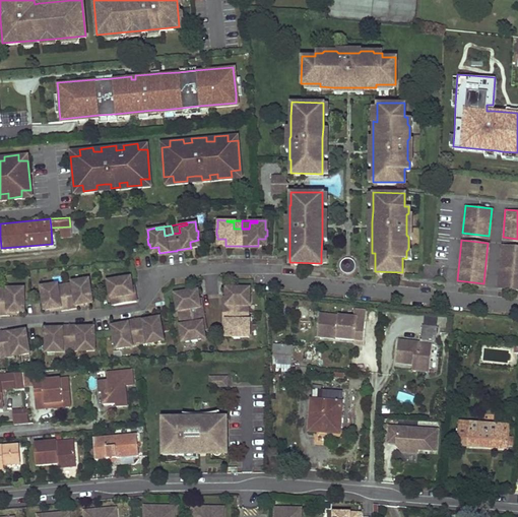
[(517,245),(502,244),(498,285),(517,286),(517,245)]
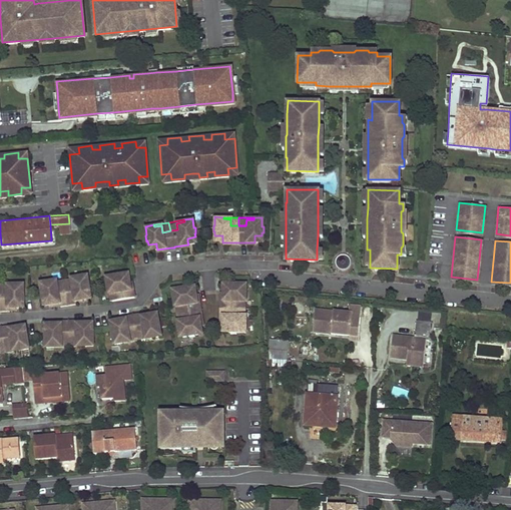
[(349,257),(348,255),(346,253),(344,252),(342,252),(340,252),(339,253),(337,255),(336,256),(335,258),(335,260),(335,262),(335,264),(336,265),(338,267),(339,268),(341,268),(343,268),(345,268),(347,267),(348,266),(349,264),(350,262),(350,260),(350,258),(349,257)]
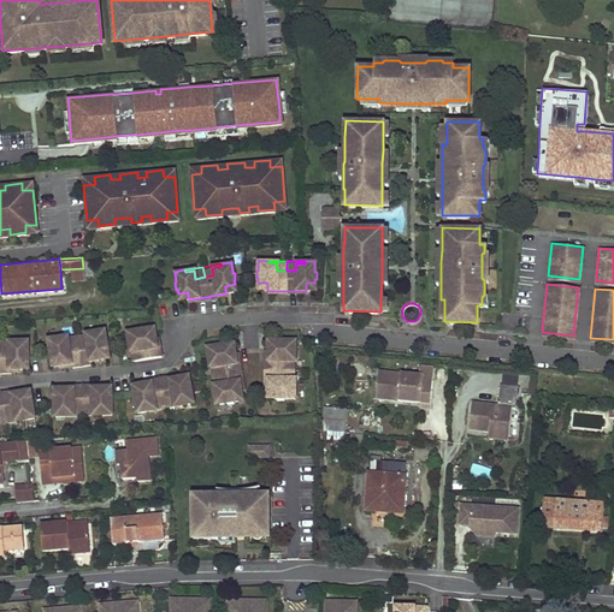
[(161,354),(161,352),(160,352),(158,336),(154,336),(149,337),(148,327),(145,328),(145,326),(137,327),(137,330),(127,331),(128,340),(130,340),(133,349),(140,348),(141,357),(161,354)]
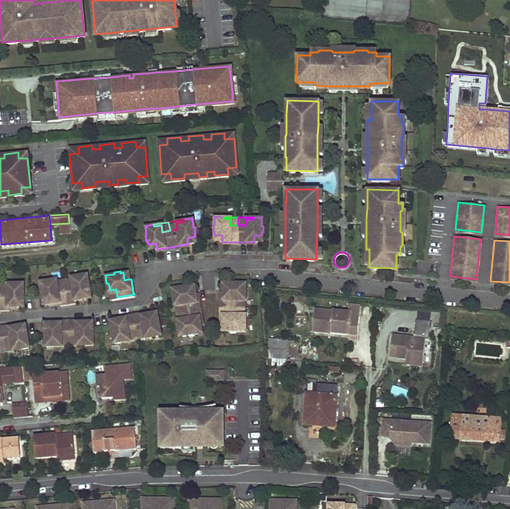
[(48,280),(39,281),(41,289),(39,290),(40,296),(42,295),(42,299),(50,298),(51,302),(51,304),(65,302),(68,302),(68,301),(82,299),(82,297),(81,293),(89,291),(88,288),(90,288),(89,282),(87,282),(86,273),(78,275),(78,277),(71,278),(72,284),(64,286),(56,287),(55,280),(48,282),(48,280)]
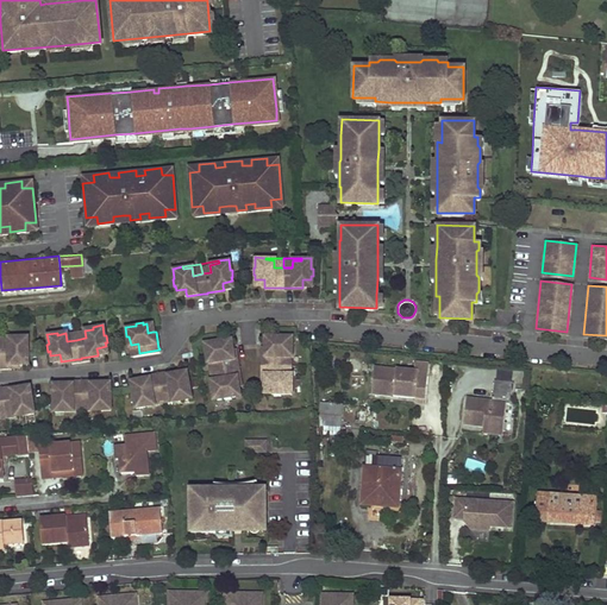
[(93,327),(75,329),(76,340),(86,338),(85,331),(93,329),(93,327)]
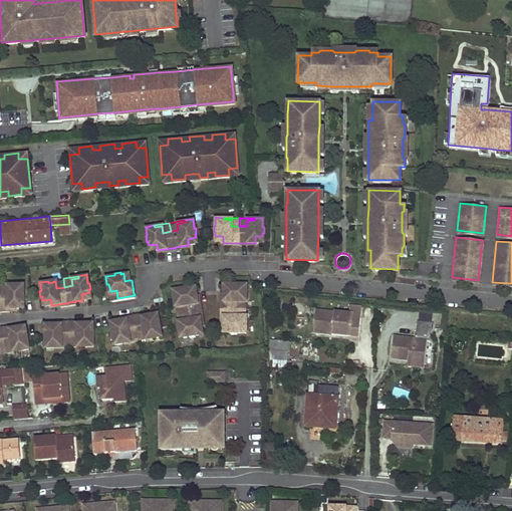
[(64,287),(63,278),(48,281),(48,283),(55,281),(56,288),(64,287)]
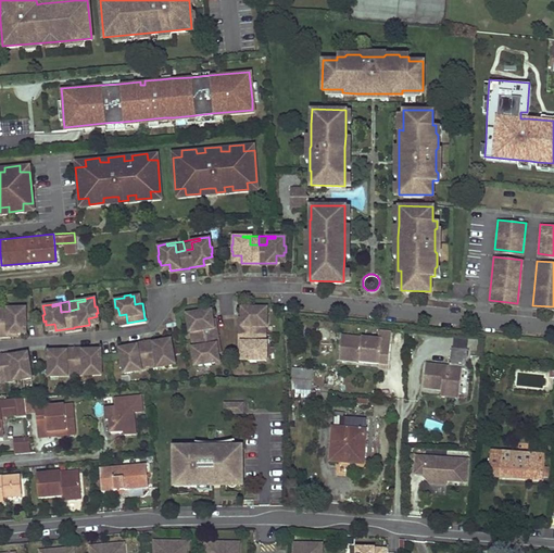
[(241,349),(246,349),(244,357),(249,357),(249,360),(255,360),(255,357),(265,357),(265,349),(263,349),(263,340),(255,340),(256,332),(256,324),(263,324),(263,315),(265,315),(265,306),(256,306),(256,304),(249,304),(249,306),(246,306),(246,315),(241,315),(239,315),(238,330),(238,334),(238,349),(241,349)]
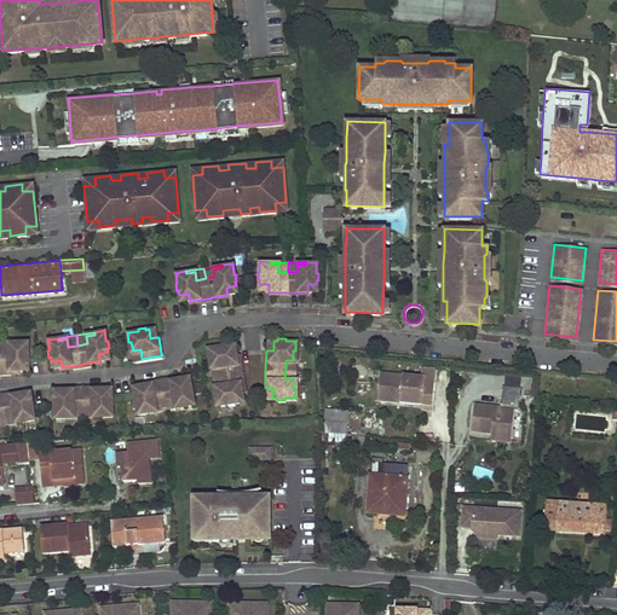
[(0,372),(1,372),(1,371),(18,371),(18,369),(18,364),(27,364),(27,359),(29,359),(29,352),(27,352),(27,341),(17,342),(17,343),(7,344),(9,352),(0,352),(0,372)]
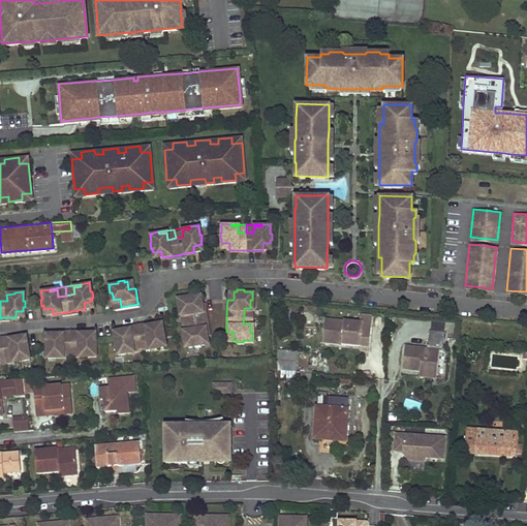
[(14,292),(0,292),(0,301),(7,301),(6,295),(14,294),(14,292)]
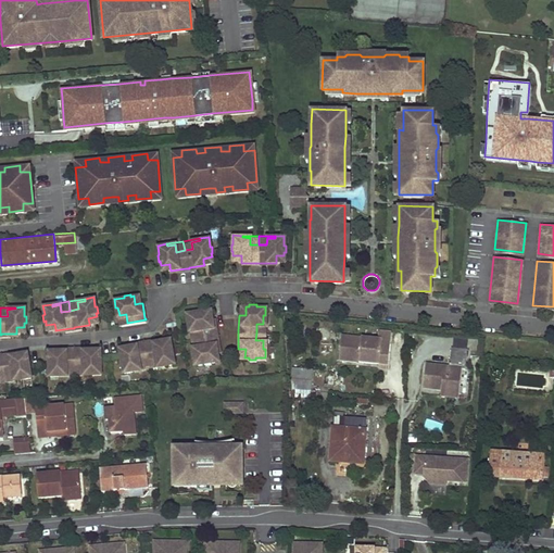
[(118,324),(127,323),(126,314),(120,315),(117,308),(115,308),(118,324)]
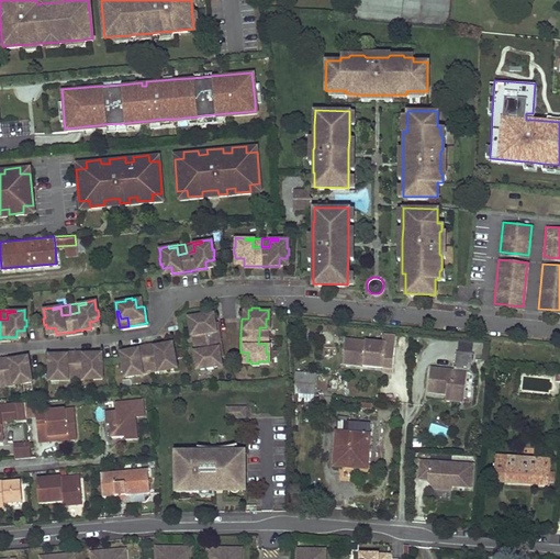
[(194,358),(197,367),(205,366),(206,367),(213,366),(212,365),(216,364),(215,355),(219,355),(222,355),(220,339),(220,335),(219,335),(216,321),(213,321),(210,322),(209,313),(204,313),(204,312),(198,313),(198,314),(188,316),(190,325),(192,325),(193,333),(200,332),(202,341),(203,348),(196,349),(197,357),(194,358)]
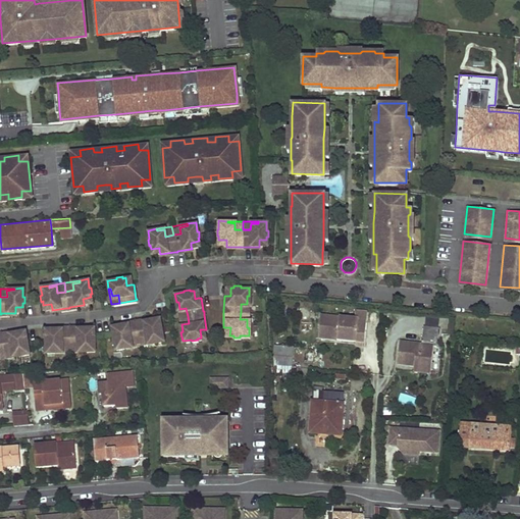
[(241,304),(241,312),(249,312),(249,296),(247,296),(247,304),(241,304)]
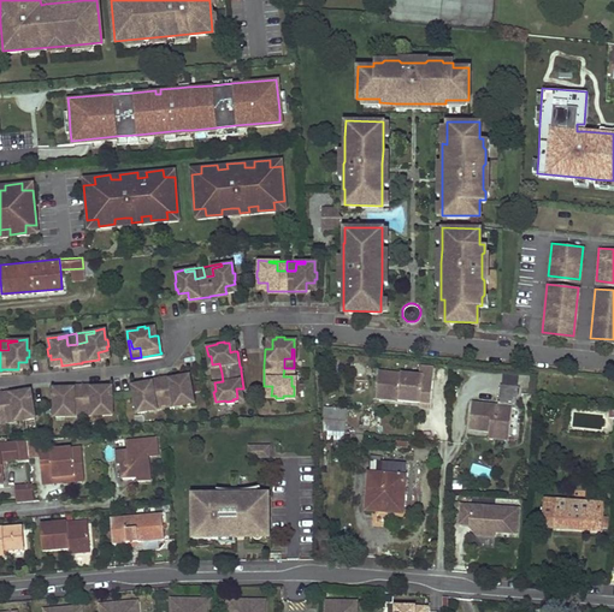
[(208,356),(211,374),(222,373),(219,363),(212,364),(211,356),(208,356)]
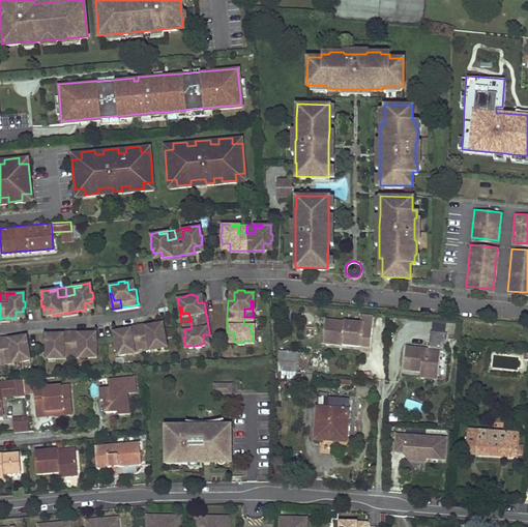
[(362,319),(324,316),(322,342),(360,345),(362,319)]
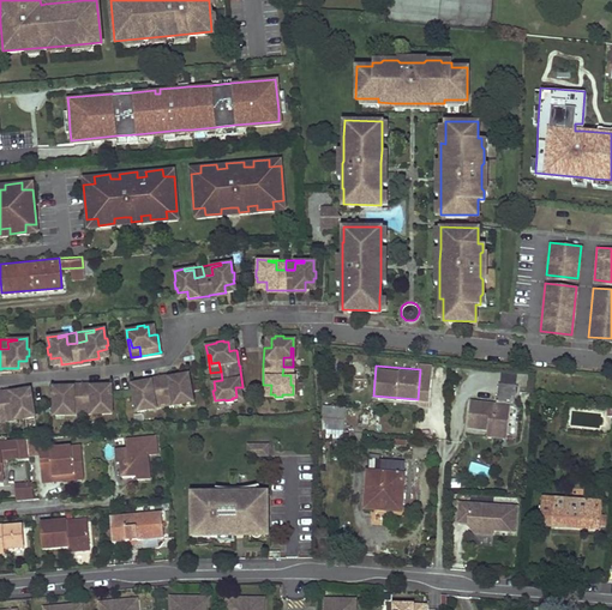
[(293,367),(283,367),(282,375),(291,375),(291,385),(293,385),(293,367)]
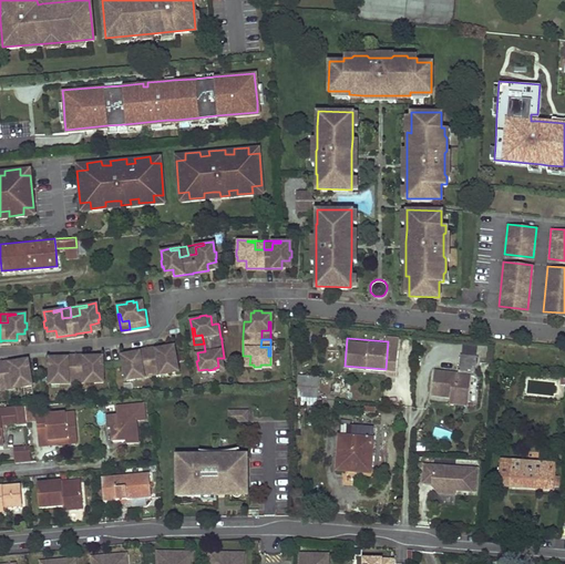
[(124,368),(125,378),(135,377),(134,375),(143,373),(141,366),(150,365),(157,362),(160,370),(167,369),(167,371),(177,369),(175,359),(177,359),(176,352),(174,352),(173,349),(165,350),(164,347),(164,344),(149,347),(149,346),(145,347),(130,350),(130,352),(131,357),(122,358),(123,362),(121,362),(122,369),(124,368)]
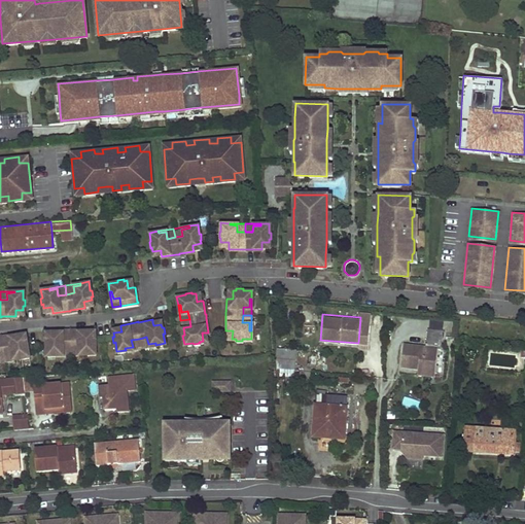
[(190,326),(189,319),(180,320),(182,336),(184,335),(183,327),(190,326)]
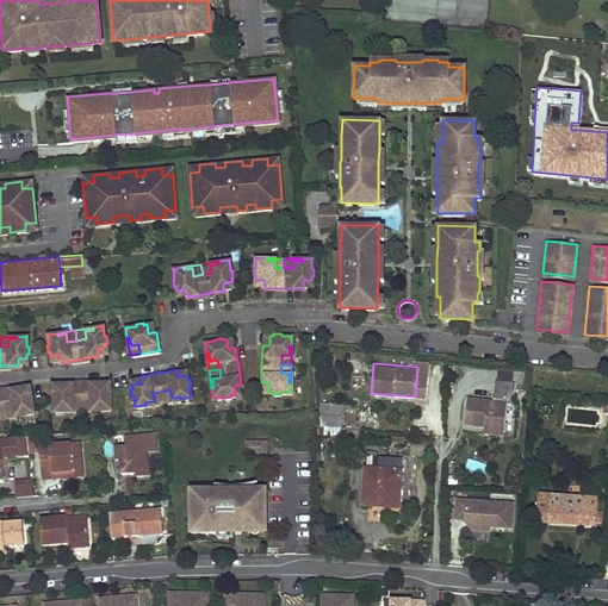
[(62,383),(62,387),(53,388),(54,392),(51,392),(51,399),(54,399),(54,410),(63,410),(63,407),(73,407),(72,399),(81,399),(91,398),(91,406),(100,406),(100,408),(110,408),(110,398),(111,398),(111,391),(110,391),(109,386),(100,386),(99,382),(99,379),(84,380),(84,379),(79,379),(79,380),(62,380),(62,383)]
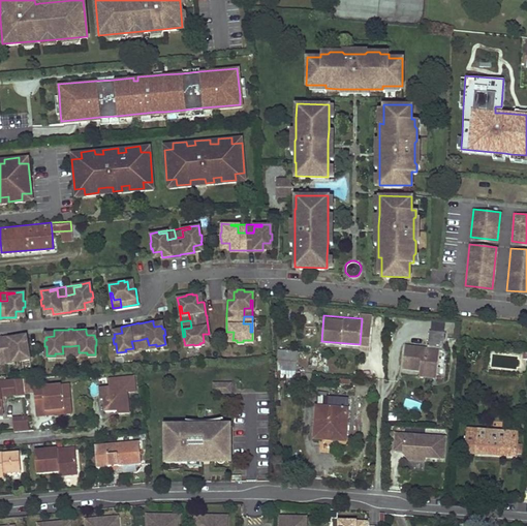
[(403,343),(401,367),(419,368),(422,369),(422,374),(435,375),(438,347),(441,347),(443,331),(428,329),(426,345),(403,343)]
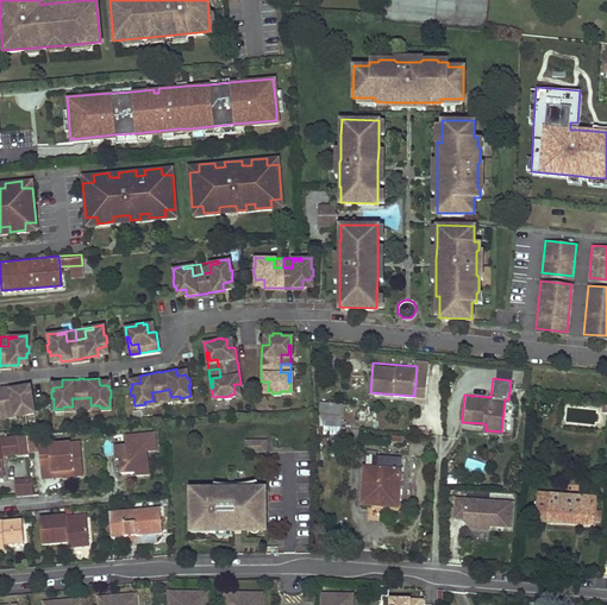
[(0,405),(4,405),(12,403),(14,411),(23,410),(23,413),(32,411),(31,401),(33,401),(32,394),(30,394),(30,389),(20,391),(19,386),(19,384),(2,386),(2,385),(0,386),(0,405)]
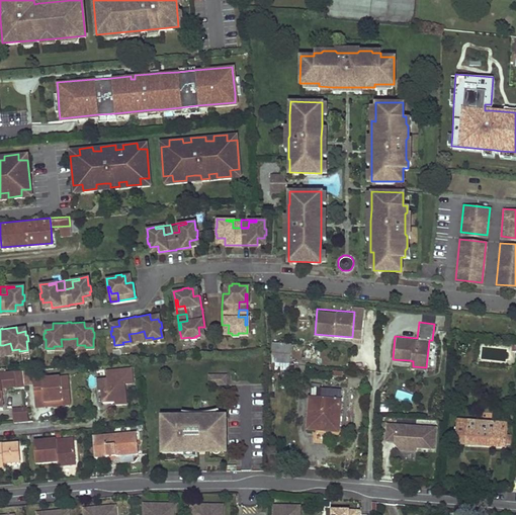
[(144,331),(137,333),(138,341),(153,339),(153,337),(146,338),(144,331)]
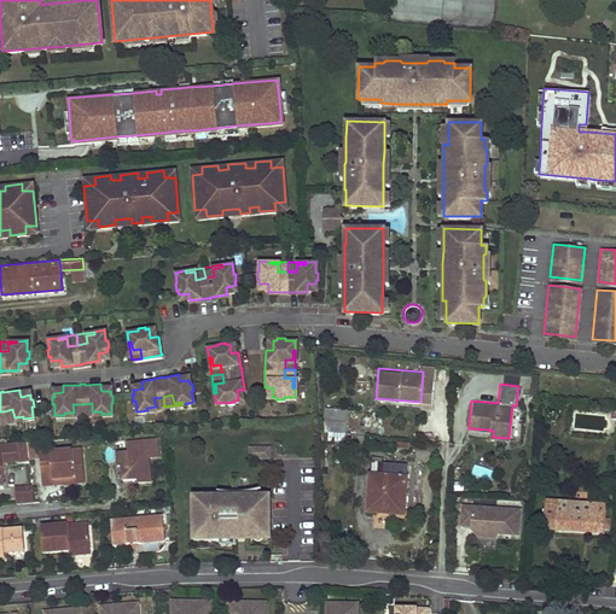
[(147,410),(164,407),(163,397),(154,398),(156,407),(146,408),(147,410)]
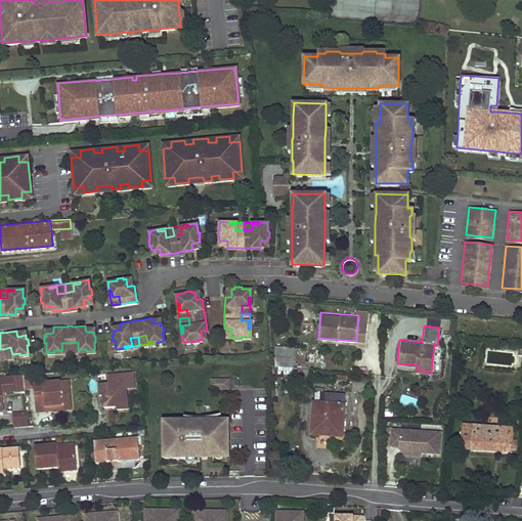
[(78,342),(70,343),(71,351),(86,351),(86,349),(78,349),(78,342)]
